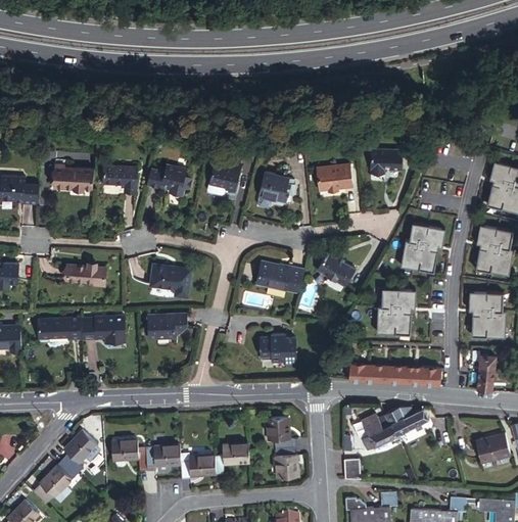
[(404,149),(372,149),(372,175),(385,175),(385,170),(390,170),(391,173),(404,173),(404,149)]
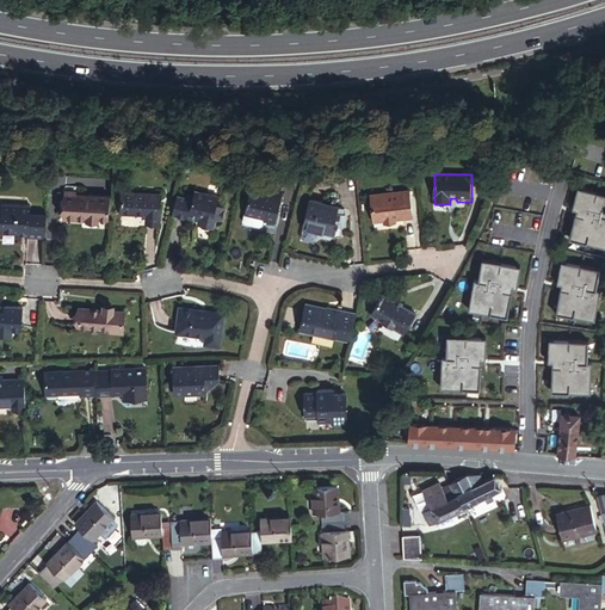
[(26,217),(41,219),(42,193),(28,192),(28,185),(0,184),(0,213),(14,214),(16,209),(29,210),(28,215),(26,217)]
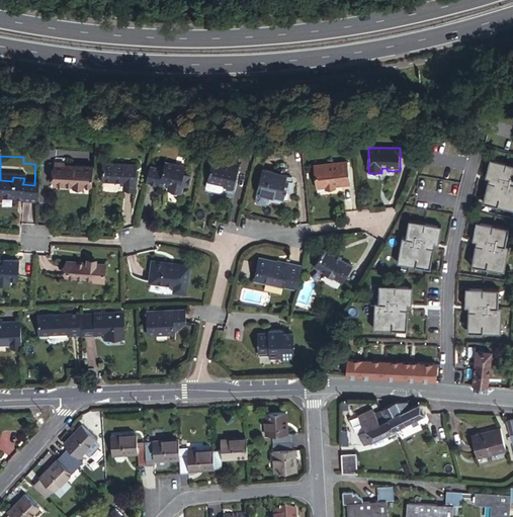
[(147,166),(143,184),(157,188),(158,184),(167,186),(166,190),(169,192),(170,195),(176,196),(179,193),(181,195),(183,188),(188,189),(191,177),(183,176),(185,167),(164,161),(162,170),(147,166)]
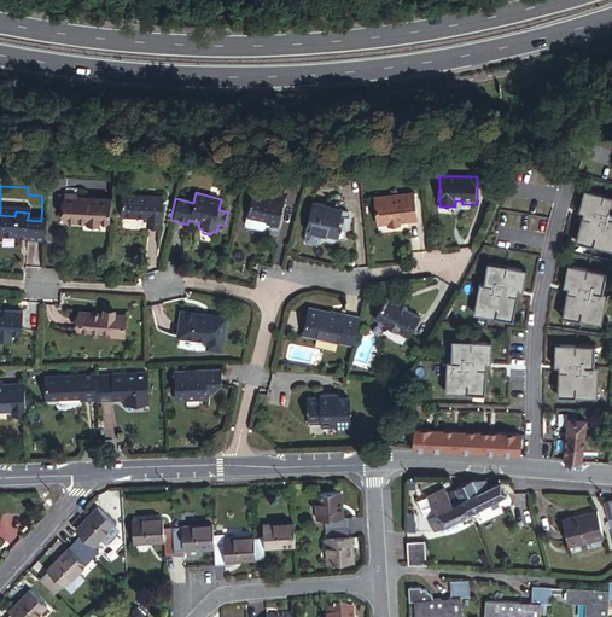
[(583,220),(576,245),(611,254),(611,199),(586,193),(580,214),(584,215),(583,220)]
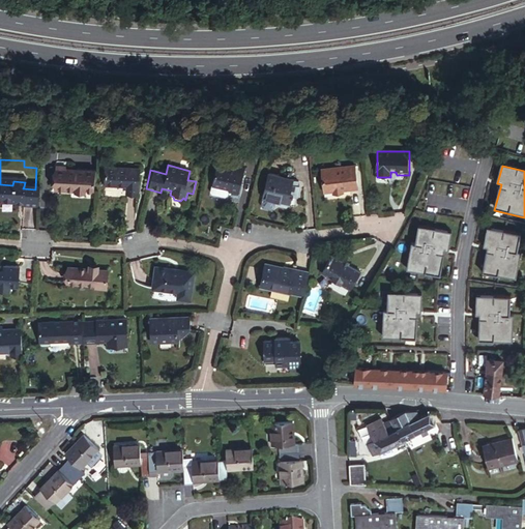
[(224,171),(212,170),(209,192),(226,193),(226,197),(236,197),(239,168),(225,167),(224,171)]
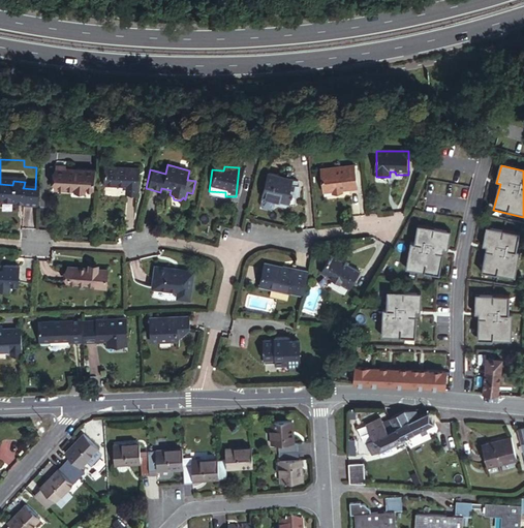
[(449,168),(445,178),(454,180),(457,172),(449,168)]
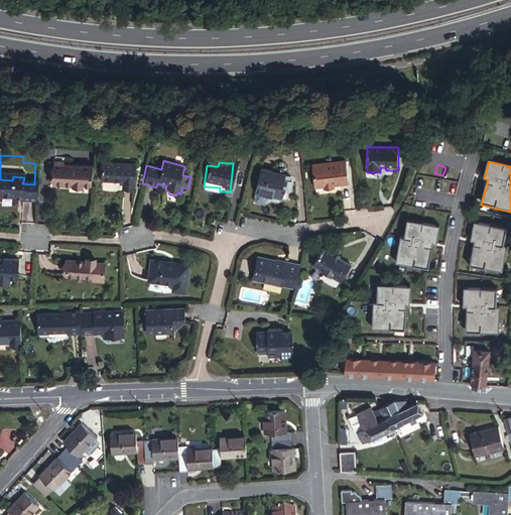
[(316,189),(325,189),(335,188),(349,187),(347,165),(313,167),(316,189)]
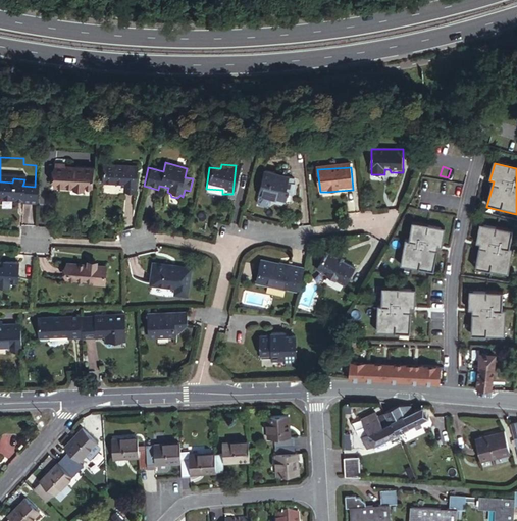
[(88,193),(89,173),(62,171),(53,170),(52,191),(70,192),(69,196),(80,197),(80,193),(88,193)]
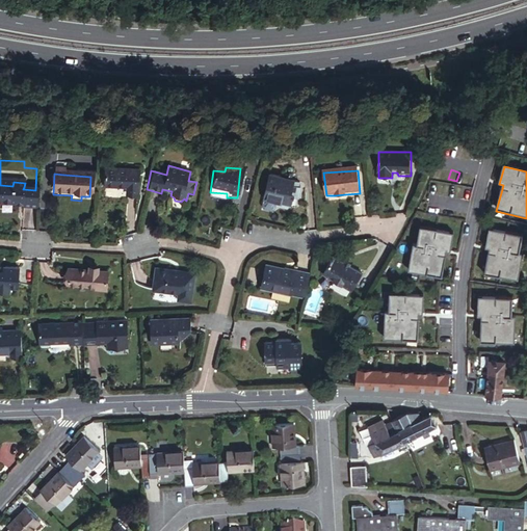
[(125,196),(124,204),(135,206),(140,181),(110,175),(106,192),(125,196)]
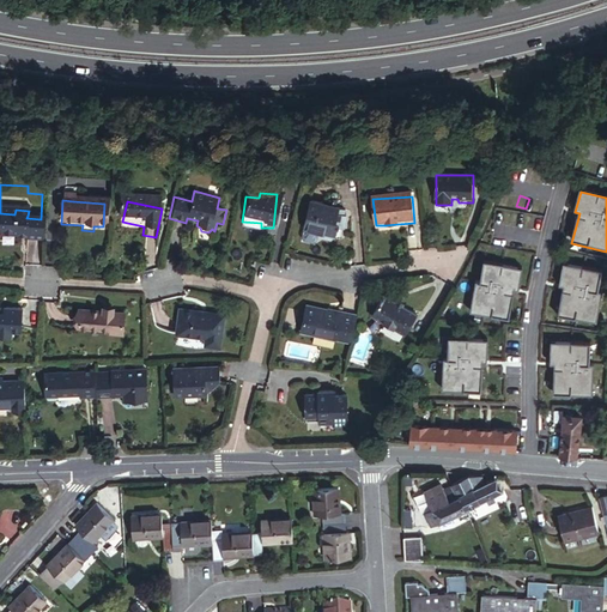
[(337,230),(344,231),(347,222),(345,220),(338,219),(340,213),(310,205),(303,230),(335,238),(337,230)]
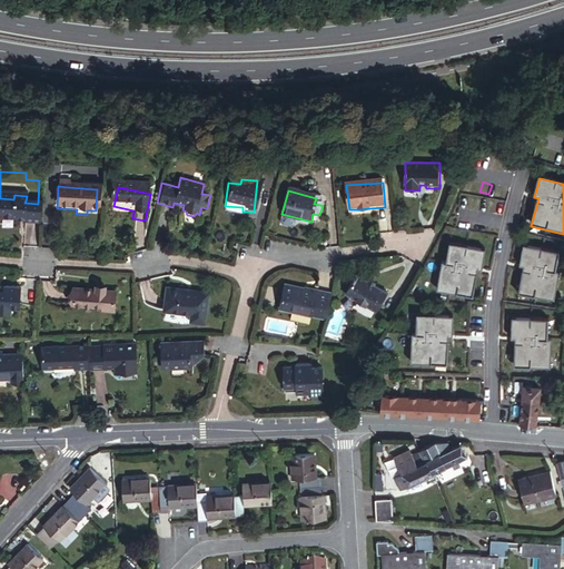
[(436,291),(473,297),(476,274),(477,270),(482,271),(485,251),(449,244),(445,263),(442,263),(436,291)]
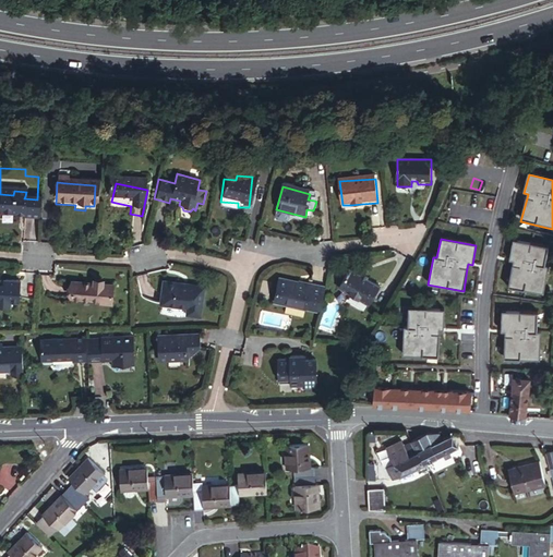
[(512,266),(507,289),(542,297),(548,268),(544,268),(549,249),(513,241),(508,262),(513,262),(513,266),(512,266)]
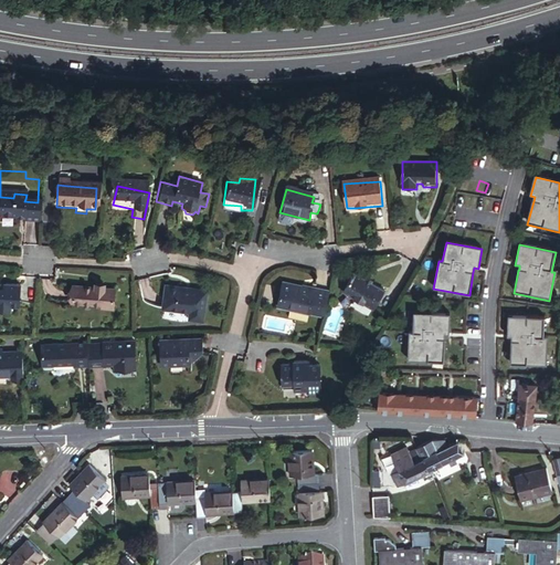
[(383,296),(354,276),(340,295),(370,315),(383,296)]
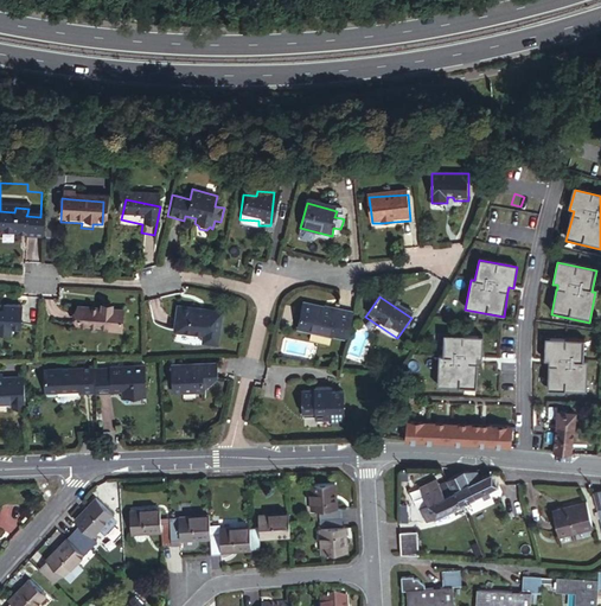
[(346,340),(352,318),(323,310),(321,312),(300,306),(293,333),(328,342),(331,336),(346,340)]
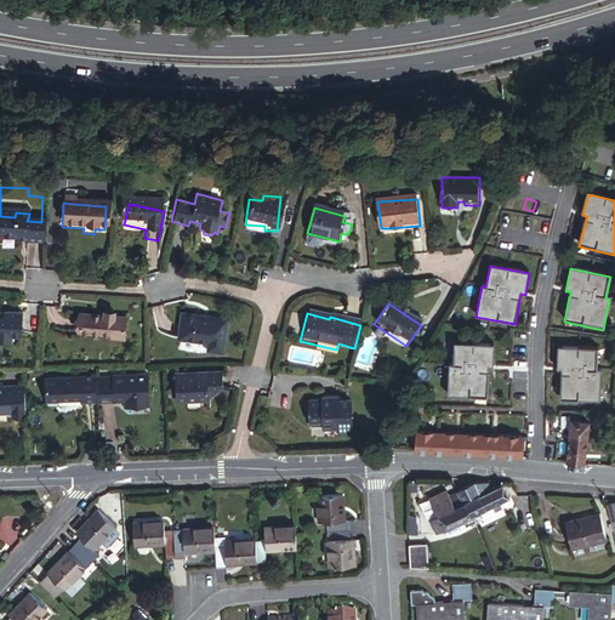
[(0,318),(0,342),(9,343),(7,340),(16,340),(17,317),(0,316),(0,318)]
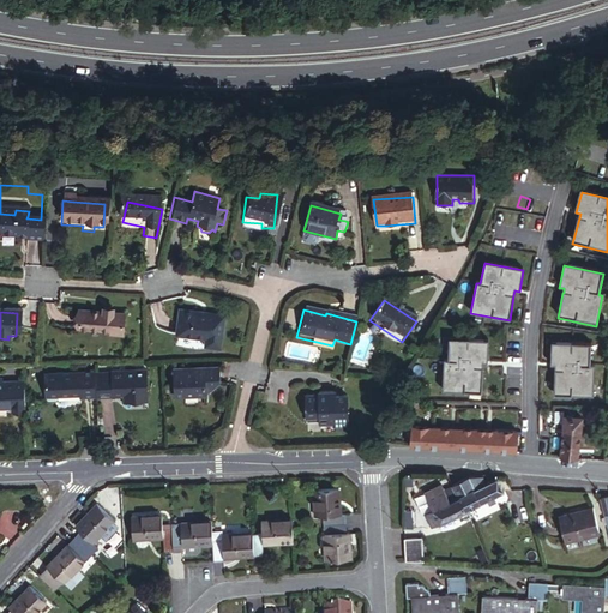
[(73,317),(72,335),(104,337),(104,342),(119,343),(120,319),(108,319),(108,316),(96,314),(97,318),(73,317)]
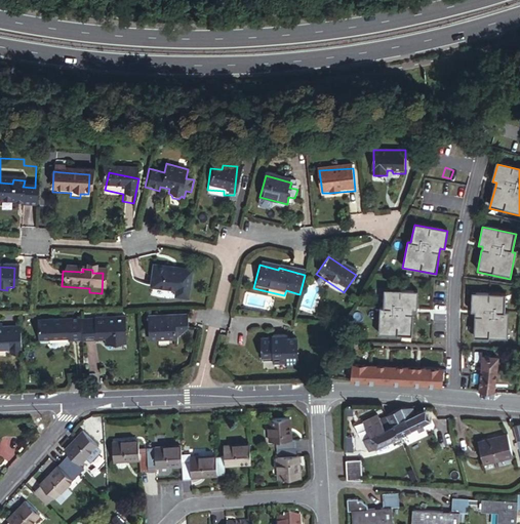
[(188,279),(149,271),(144,291),(169,296),(168,303),(182,307),(188,279)]
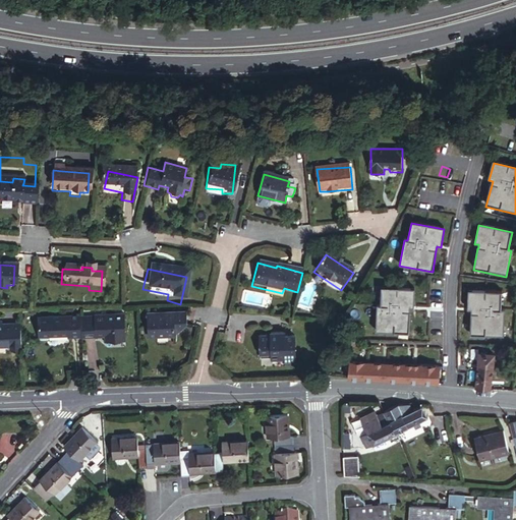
[(296,296),(297,292),(284,288),(282,293),(296,296)]
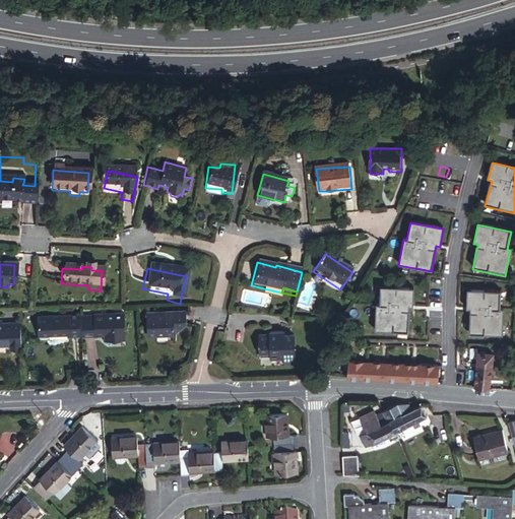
[(373,332),(406,334),(407,313),(407,309),(411,309),(412,290),(379,287),(378,306),(375,306),(373,332)]
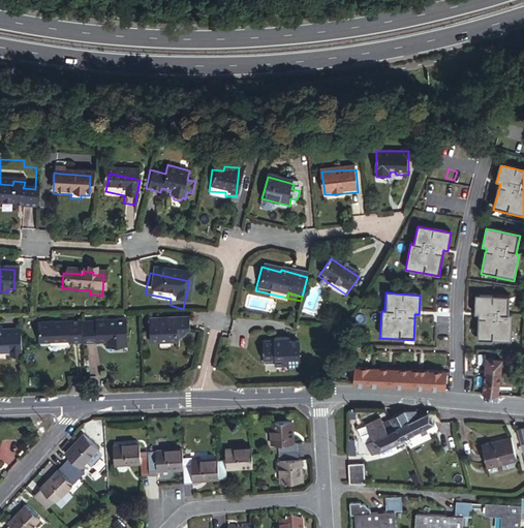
[(478,319),(475,341),(510,343),(512,316),(507,316),(509,298),(474,296),(473,315),(478,315),(478,319)]
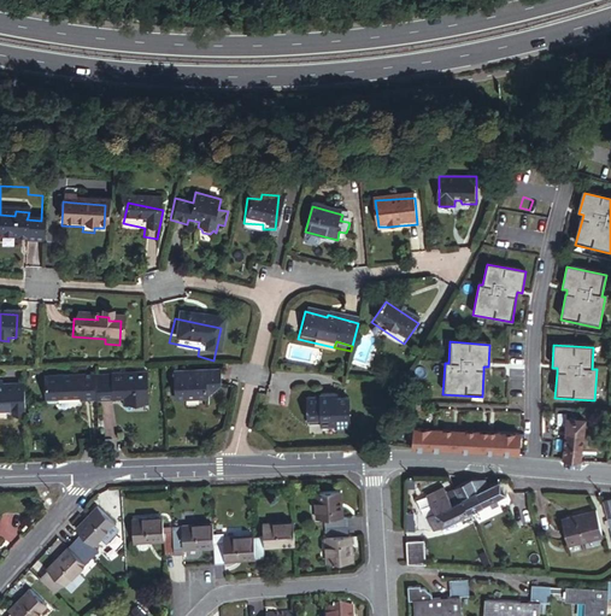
[(216,380),(168,381),(169,411),(200,410),(199,406),(205,406),(217,394),(216,380)]
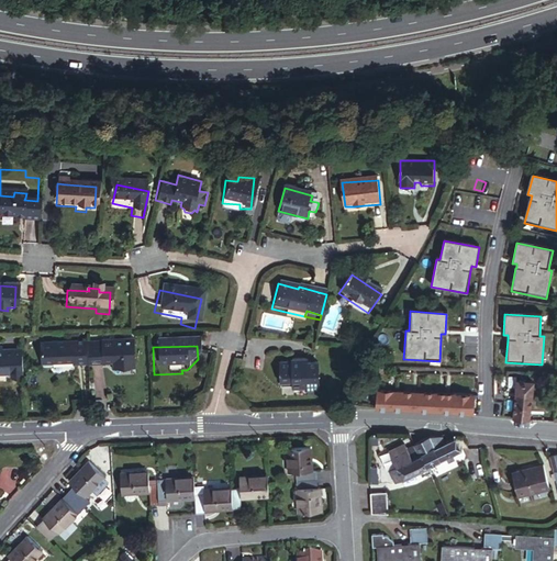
[(99,354),(84,354),(84,368),(84,374),(107,372),(107,377),(130,377),(129,347),(99,348),(99,349),(99,354)]
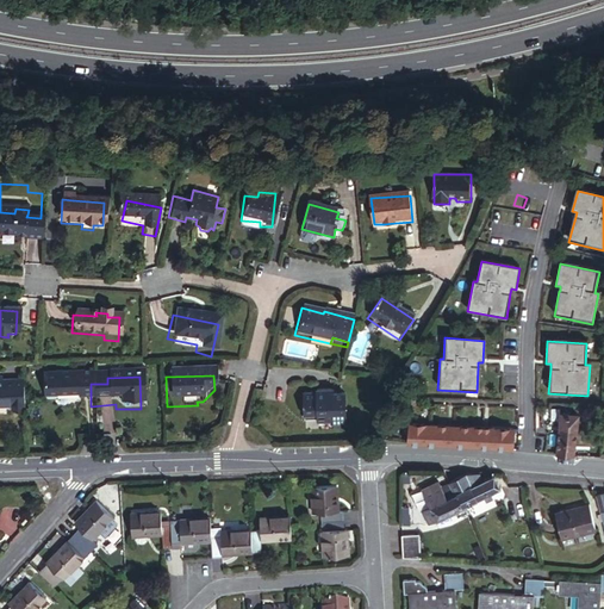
[(91,384),(91,379),(43,380),(44,410),(53,410),(53,403),(76,402),(76,408),(91,406),(91,399),(91,384)]
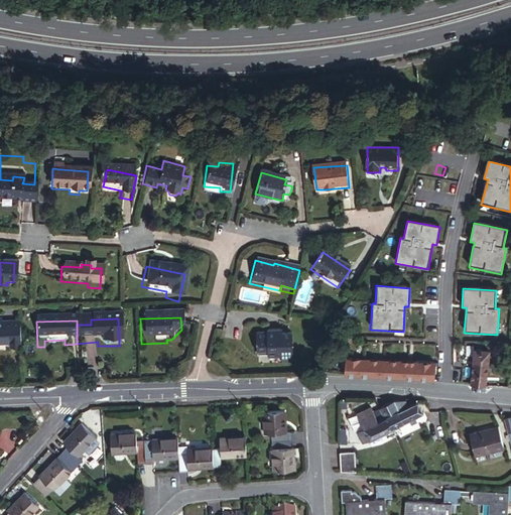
[(16,354),(15,328),(0,328),(0,348),(4,348),(4,353),(16,354)]
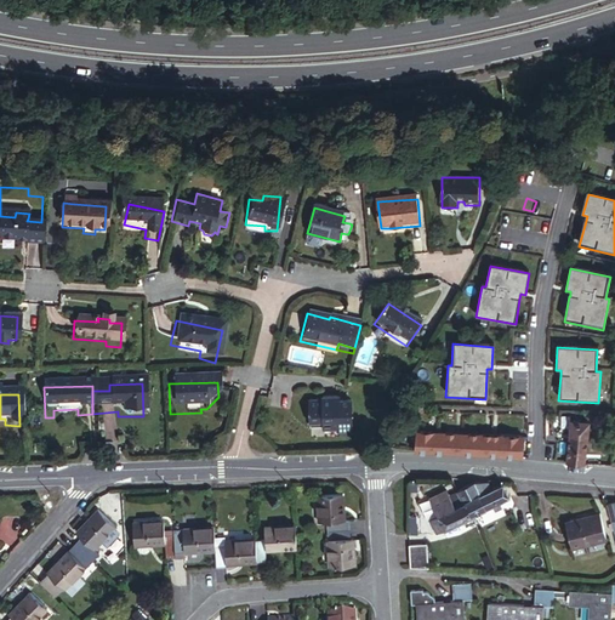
[(303,431),(323,430),(323,424),(332,424),(332,430),(334,436),(348,436),(347,403),(335,404),(335,399),(318,399),(318,404),(302,404),(303,431)]
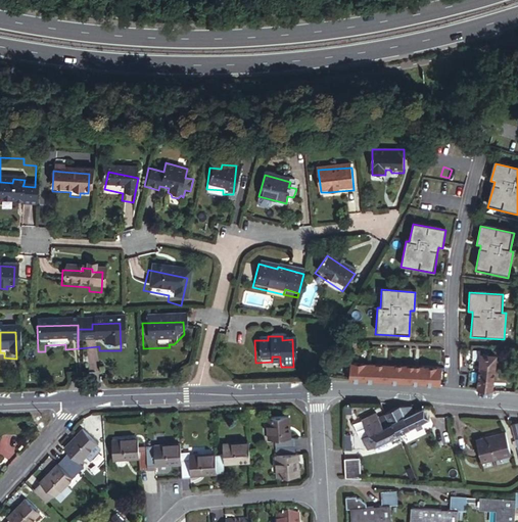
[(477,357),(475,390),(478,390),(483,391),(488,391),(490,358),(477,357)]
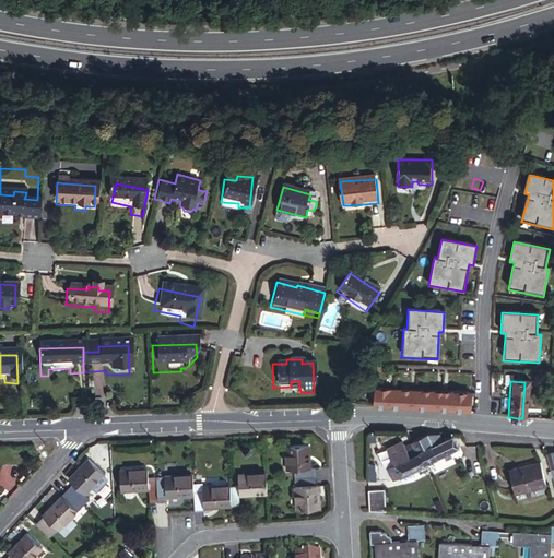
[(369,387),(369,404),(466,410),(467,392),(369,387)]
